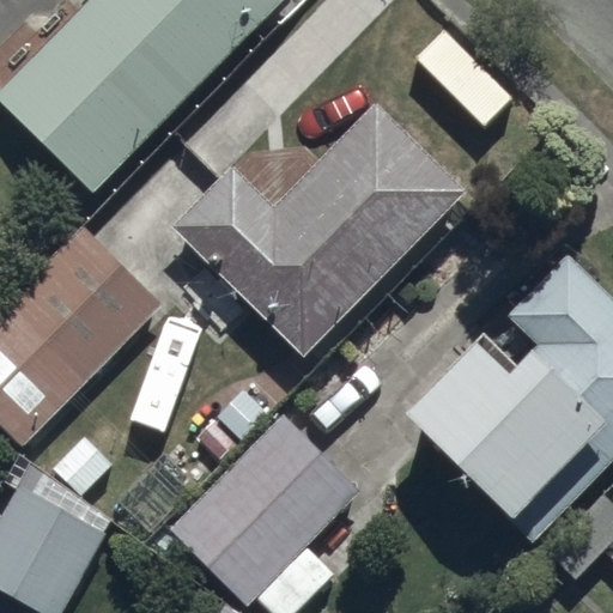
[(87,0),(0,89),(0,104),(91,196),(287,0),(87,0)]
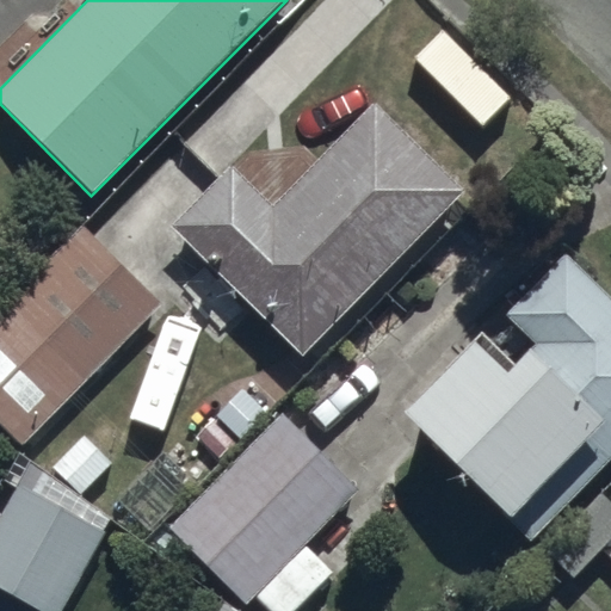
[(170,227),(302,359),(466,196),(372,104),(269,208),(228,168),(170,227)]
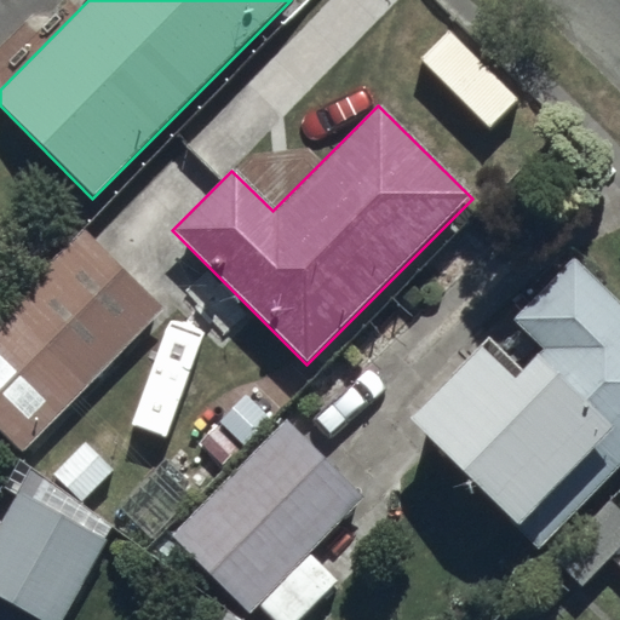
[(0,309),(0,431),(22,454),(164,313),(80,230),(0,309)]
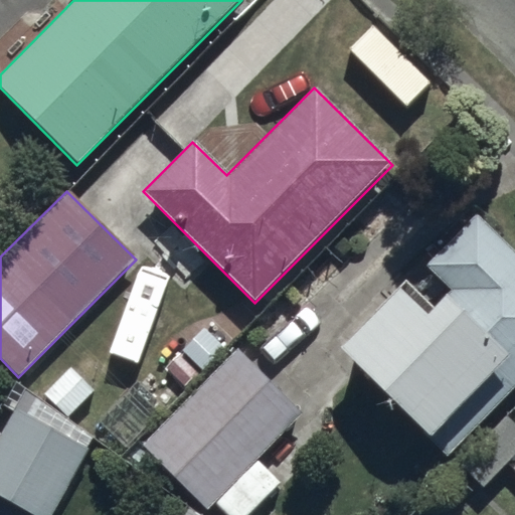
[(482,490),(514,456),(514,424),(498,407),(514,389),(514,250),(477,212),(424,265),(450,290),(421,318),(395,292),(339,351),(447,459),(482,490)]
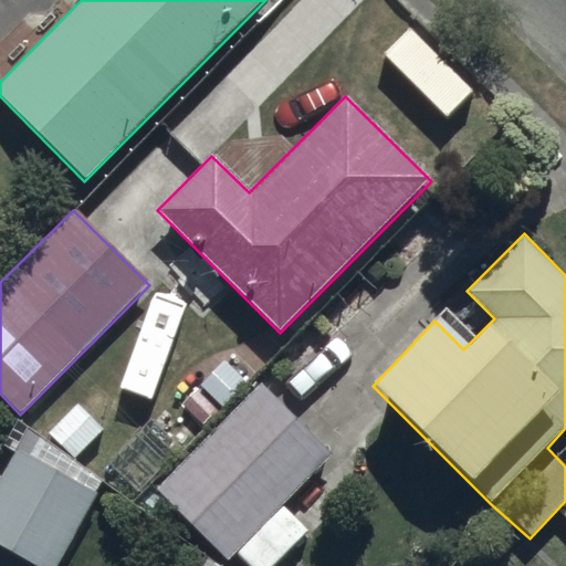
[(260,384),(155,489),(227,561),(332,456),(260,384)]
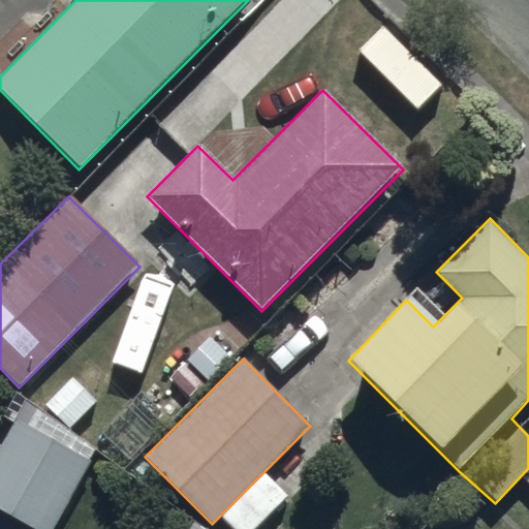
[(14,418),(0,444),(0,511),(30,528),(53,528),(91,462),(14,418)]
